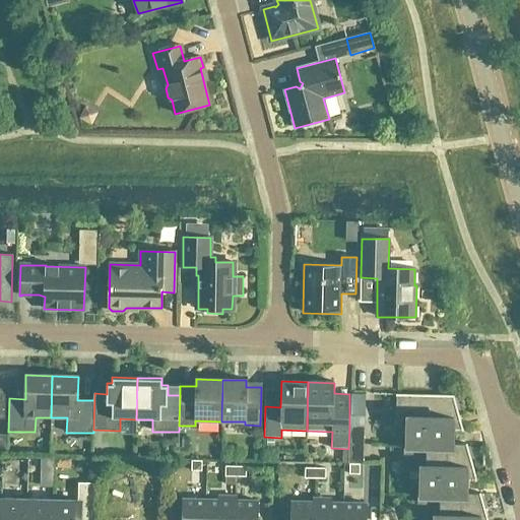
[(406,444),(453,446),(453,430),(461,430),(462,432),(463,432),(454,396),(396,394),(395,411),(412,411),(411,416),(406,416),(406,444)]
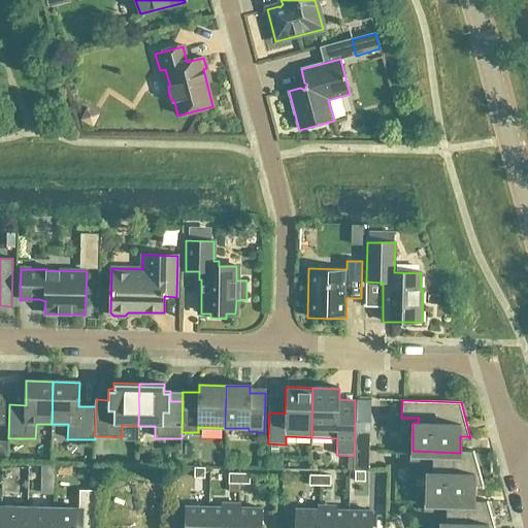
[(355,433),(354,456),(354,471),(355,471),(365,471),(369,471),(370,433),(355,433)]
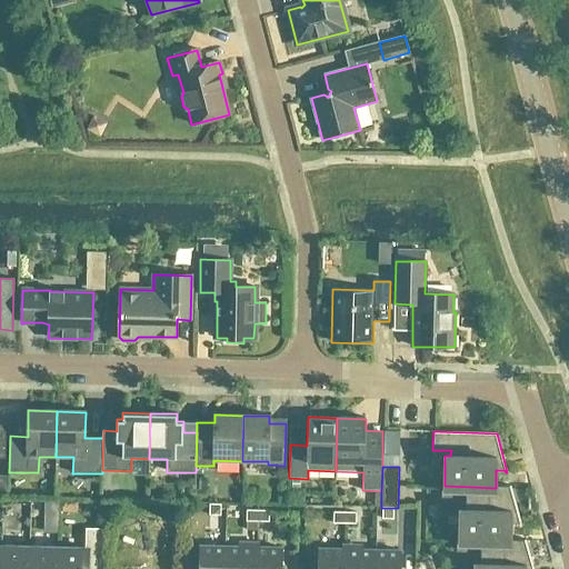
[(509,487),(510,488),(496,488),(445,486),(445,488),(441,488),(441,503),(466,505),(466,510),(460,510),(459,540),(511,541),(511,525),(520,525),(520,526),(521,526),(511,486),(509,487)]
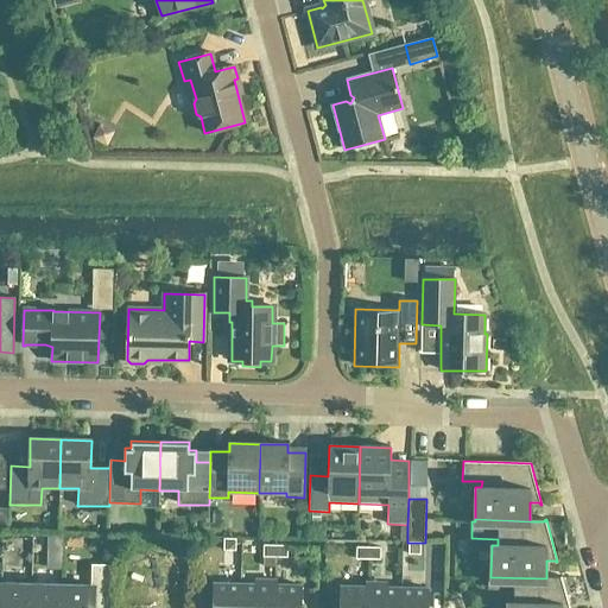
[(225,539),(225,542),(223,551),(233,551),(235,551),(236,539),(225,539)]
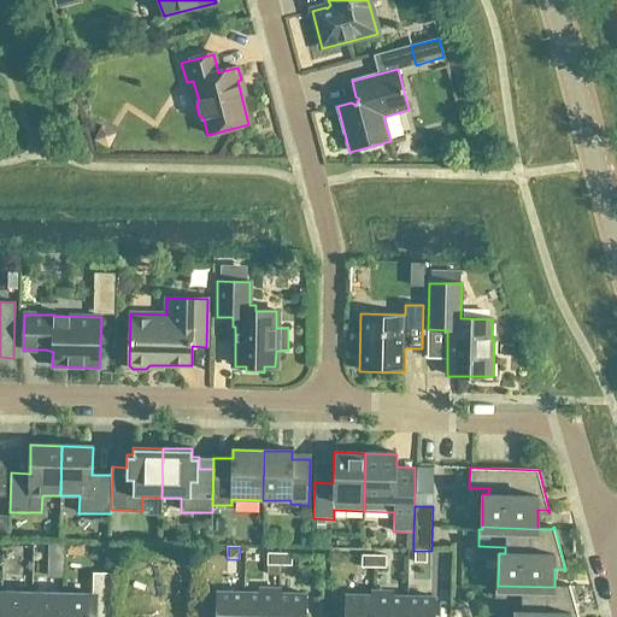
[(427,551),(415,551),(413,562),(427,562),(427,551)]
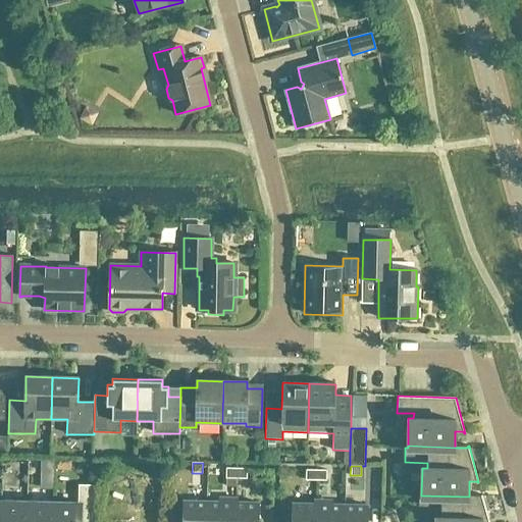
[(239,479),(239,468),(226,468),(226,478),(239,479)]
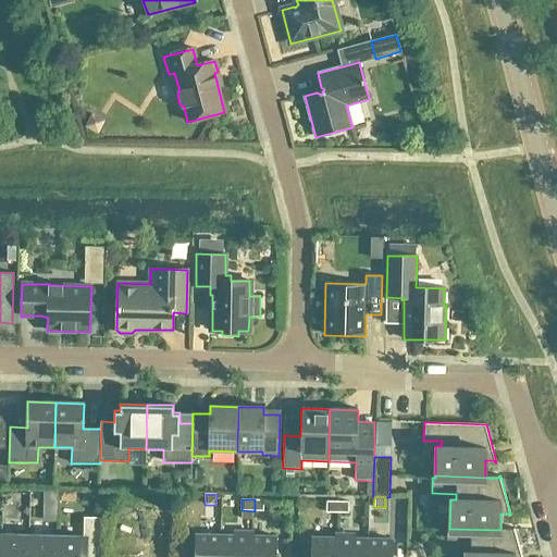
[(255,499),(255,511),(263,511),(264,500),(255,499)]
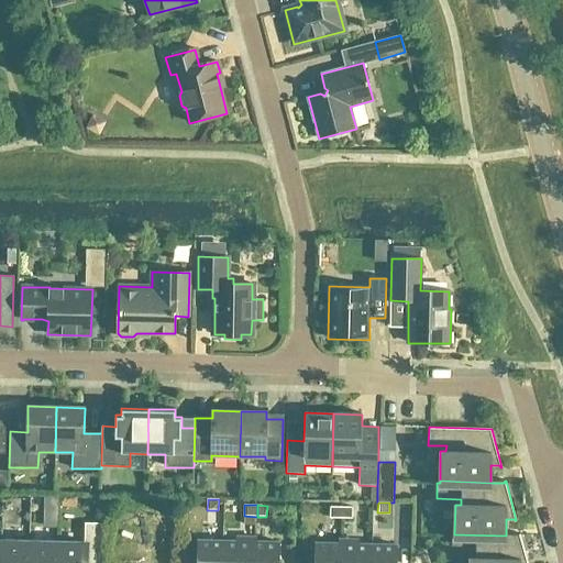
[(330,518),(341,518),(341,507),(330,507),(330,518)]
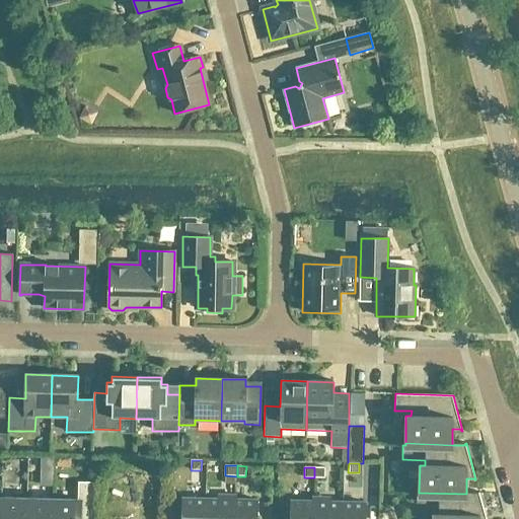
[(325,468),(314,467),(314,477),(325,478),(325,468)]
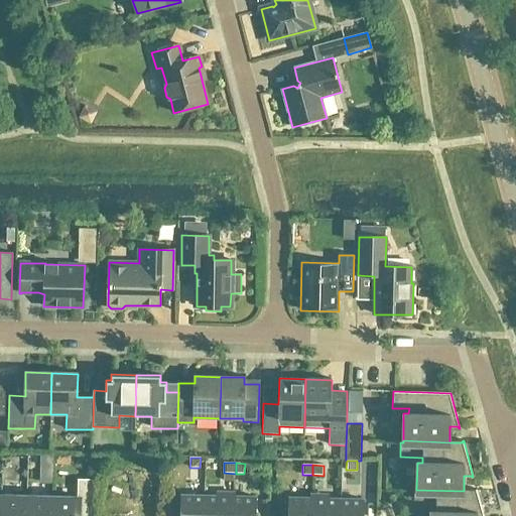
[(53,496),(52,515),(90,515),(91,480),(79,480),(78,497),(53,496)]
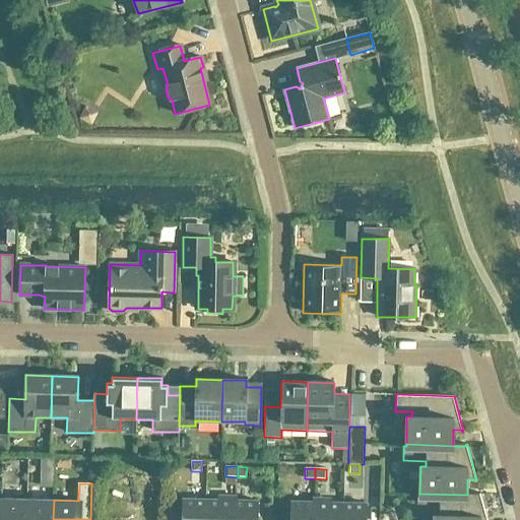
[(467,495),(419,494),(419,496),(417,496),(416,510),(440,510),(439,515),(434,515),(434,519),(488,519),(480,494),(479,494),(479,495),(467,495)]
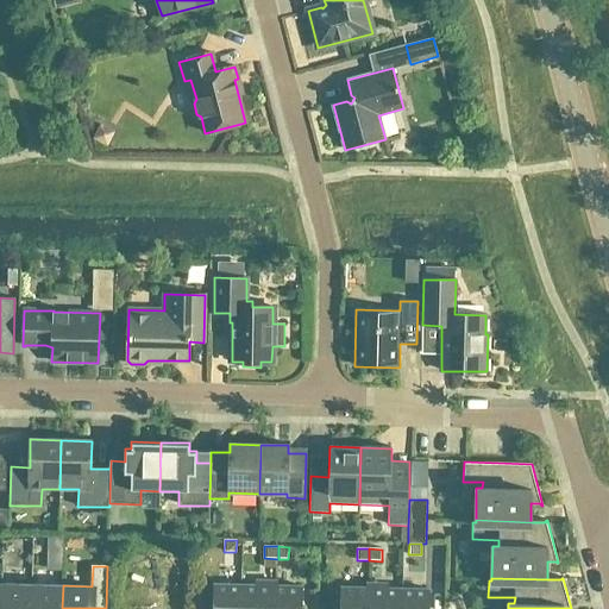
[(277,608),(278,586),(277,586),(277,582),(257,581),(257,585),(244,585),(243,608),(277,608)]
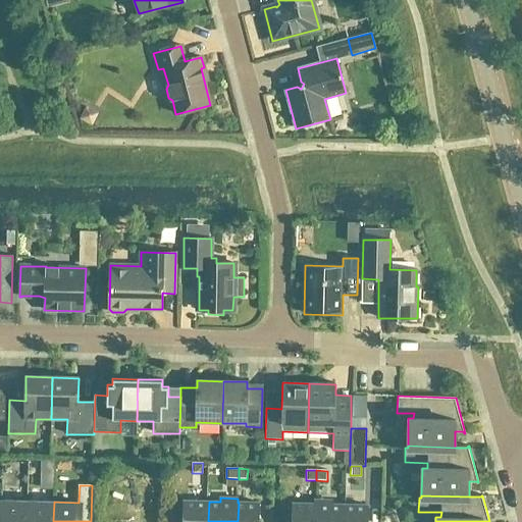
[(2,501),(1,521),(27,521),(28,502),(2,501)]
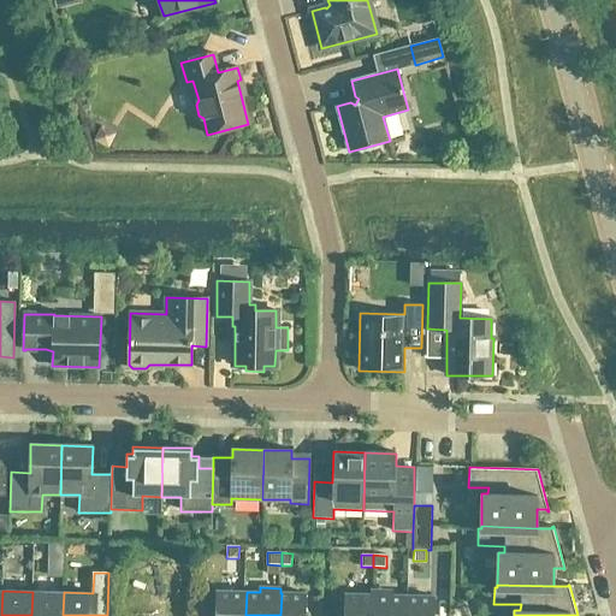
[(246,615),(247,592),(217,591),(215,615),(246,615)]
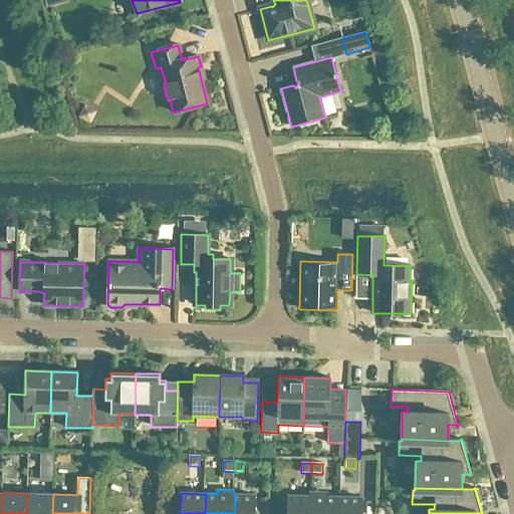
[(339,513),(340,498),(330,498),(330,494),(310,493),(310,497),(311,497),(310,513),(339,513)]
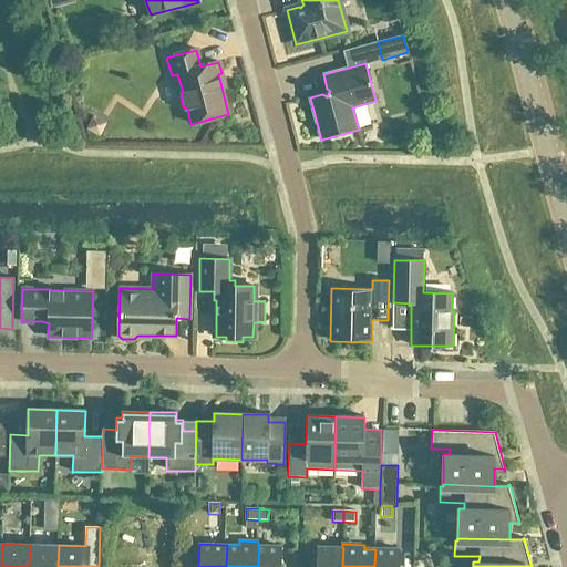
[(58,566),(59,545),(30,545),(29,566),(58,566)]
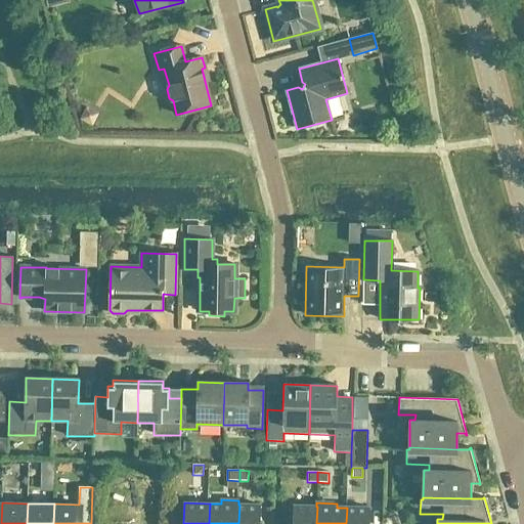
[(239,505),(238,523),(259,523),(260,505),(239,505)]
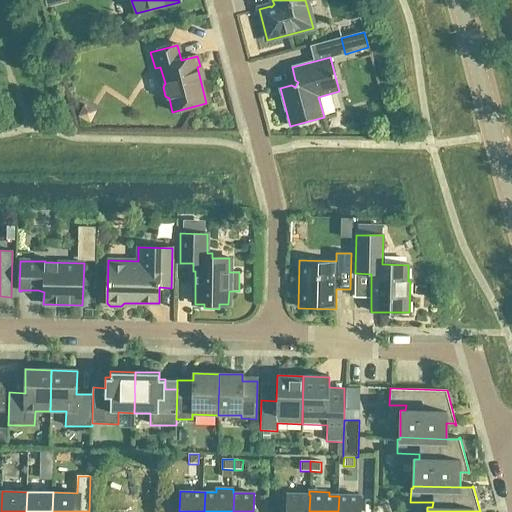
[(309,511),(310,495),(309,495),(288,495),(287,511),(309,511)]
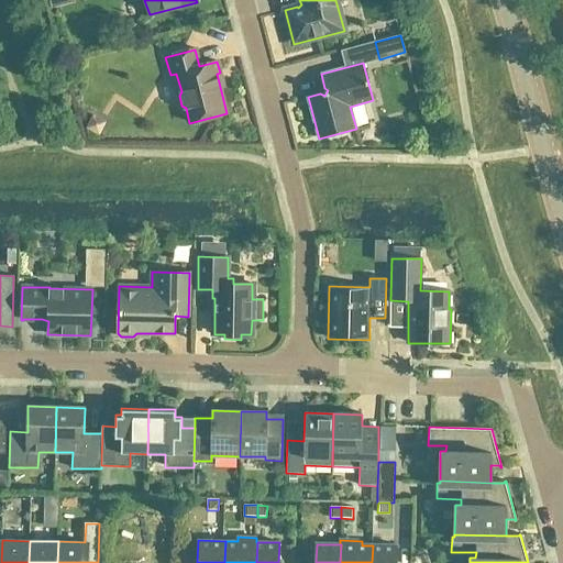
[(396,562),(397,545),(373,545),(372,562),(396,562)]
